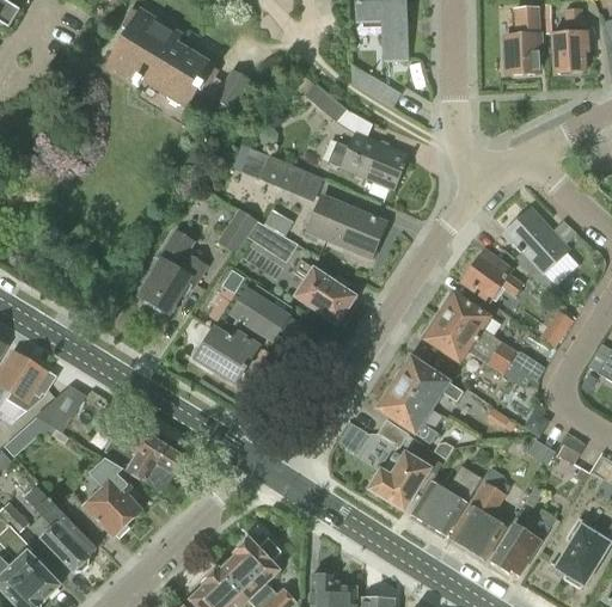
[(384,20),(385,59),(405,59),(403,0),(357,0),(359,20),(384,20)]
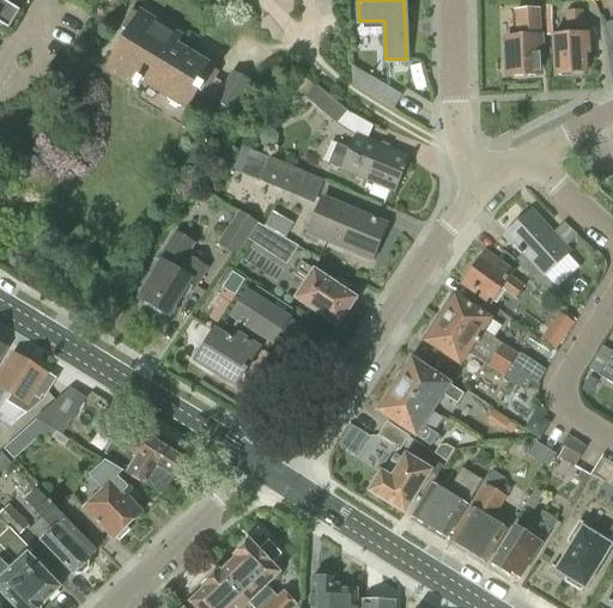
[(515,10),(516,35),(505,36),(508,74),(540,73),(539,54),(544,54),(542,34),(540,34),(539,7),(542,7),(541,0),(511,0),(513,10),(515,10)]
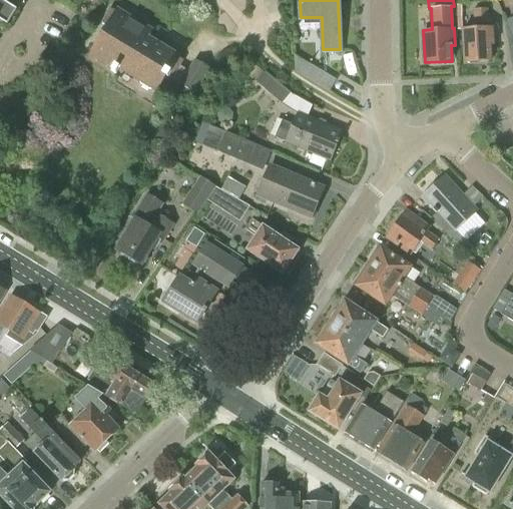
[(151,85),(153,85),(157,88),(165,73),(170,76),(182,57),(147,35),(150,29),(117,9),(116,10),(109,5),(100,19),(107,24),(88,54),(115,71),(119,65),(139,77),(141,80),(151,85)]
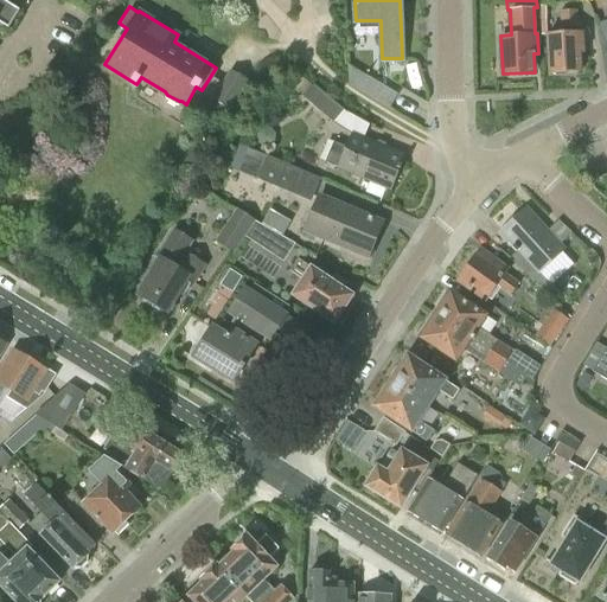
[(560,7),(561,32),(548,32),(550,71),(581,70),(580,51),(585,51),(583,31),(579,31),(576,6),(560,7)]
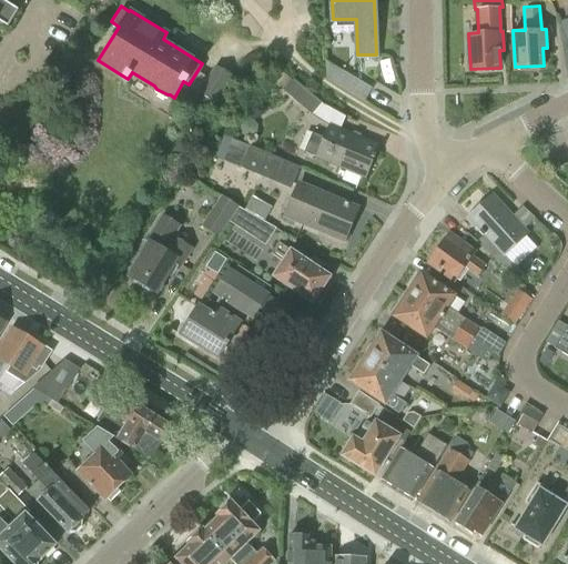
[(0,10),(0,33),(4,36),(14,20),(0,10)]
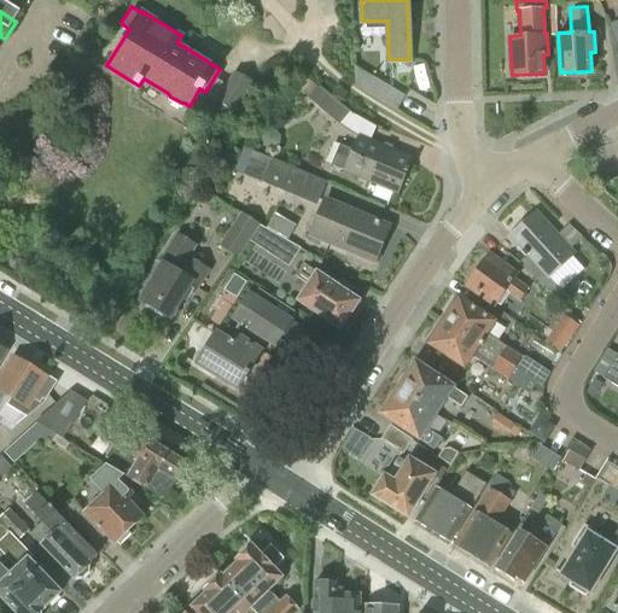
[(354,82),(397,107),(404,93),(354,63),(354,82)]
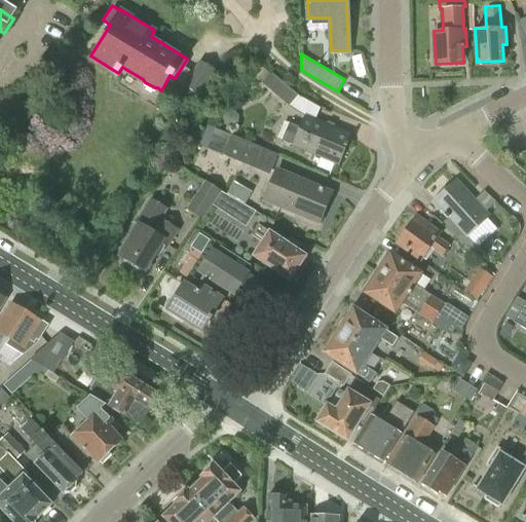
[(199,57),(184,84),(199,94),(215,66),(199,57)]
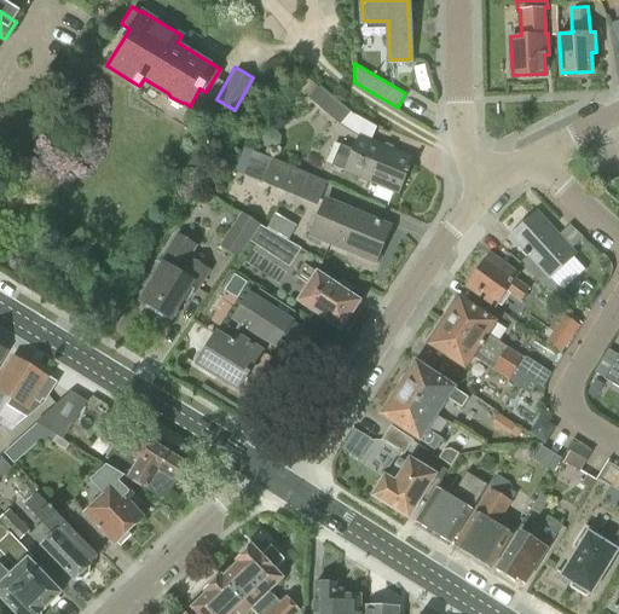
[(295,82),(340,122),(350,111),(305,73),(295,82)]
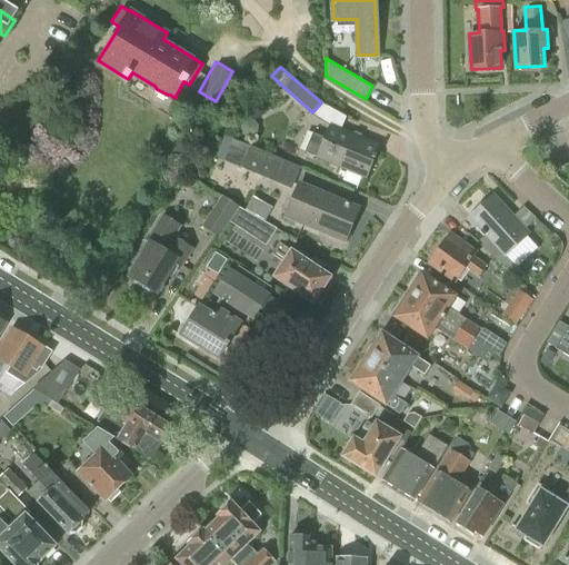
[(303,150),(366,176),(379,144),(331,124),(327,136),(312,130),(303,150)]
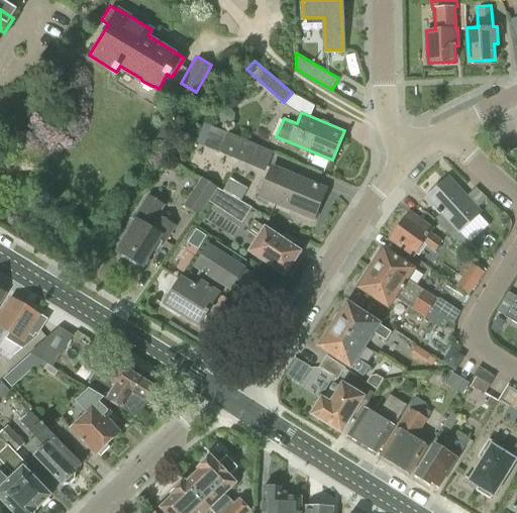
[(203,142),(265,169),(273,149),(211,123),(203,142)]
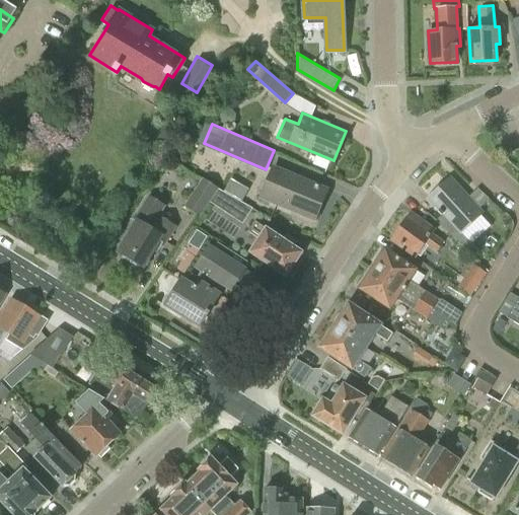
[(262,195),(314,217),(327,188),(274,165),(262,195)]
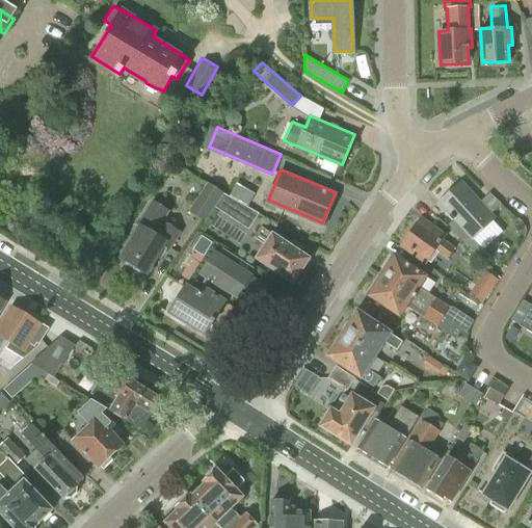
[(214,206),(215,206),(225,191),(207,180),(188,208),(205,219),(214,206)]
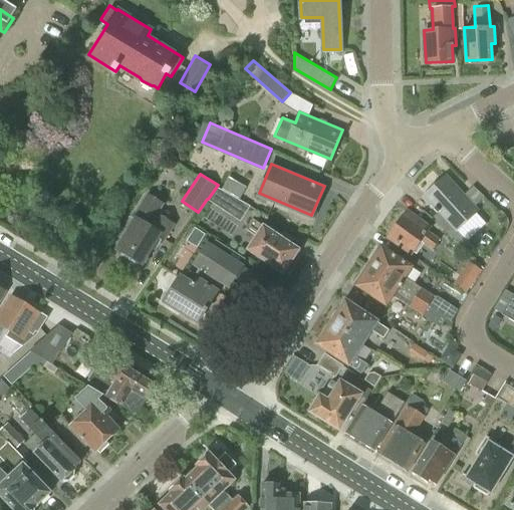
[(455,230),(450,235),(468,255),(473,246),(458,229),(478,210),(445,174),(423,194),(455,230)]
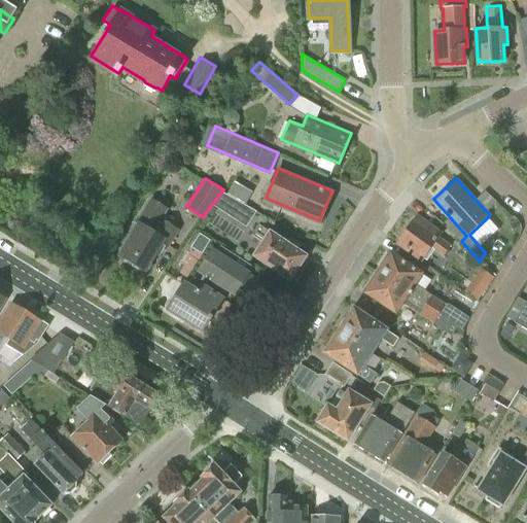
[(232,192),(249,199),(253,186),(237,179),(232,192)]
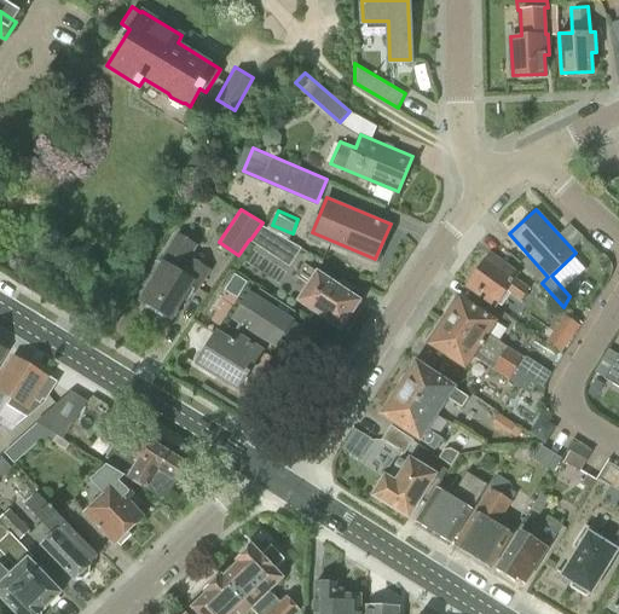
[(262,222),(250,239),(288,265),(300,247),(276,231),(262,222)]
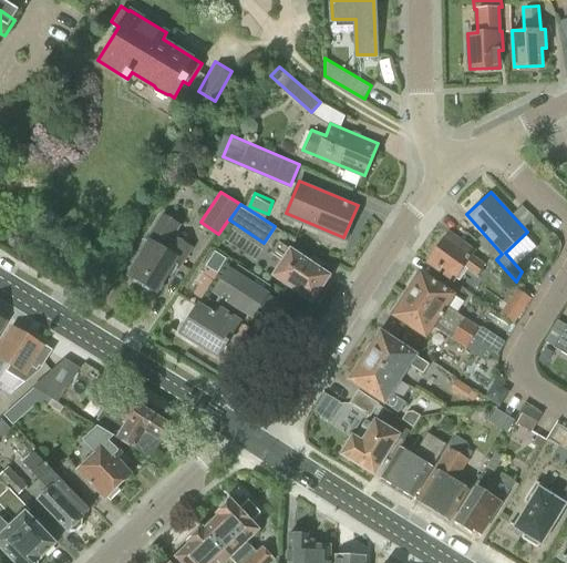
[(164,212),(157,222),(140,251),(143,253),(131,273),(156,289),(177,256),(183,259),(193,245),(174,234),(181,223),(164,212)]
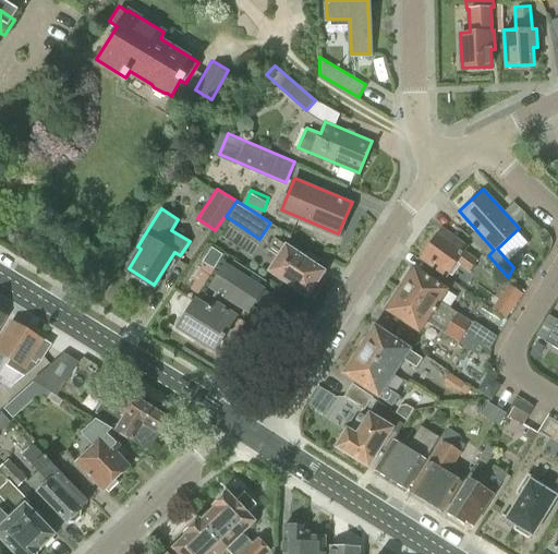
[(421,257),(434,267),(452,280),(453,279),(447,275),(457,262),(469,271),(477,257),(465,249),(466,247),(455,239),(452,242),(439,232),(421,257)]
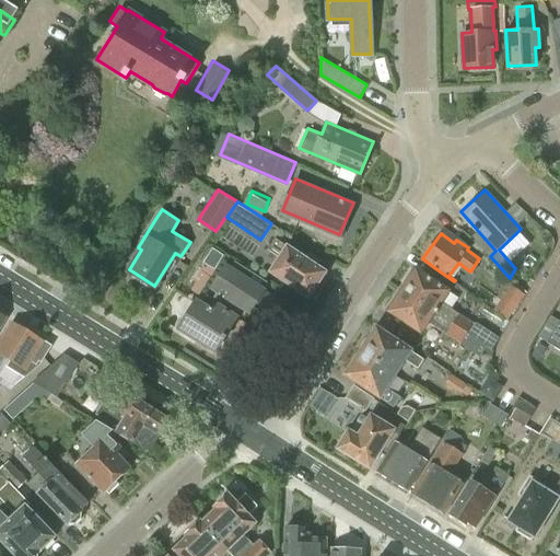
[(271,270),(308,296),(325,271),(301,255),(302,253),(289,244),(288,246),(275,236),(267,247),(280,257),(271,270)]
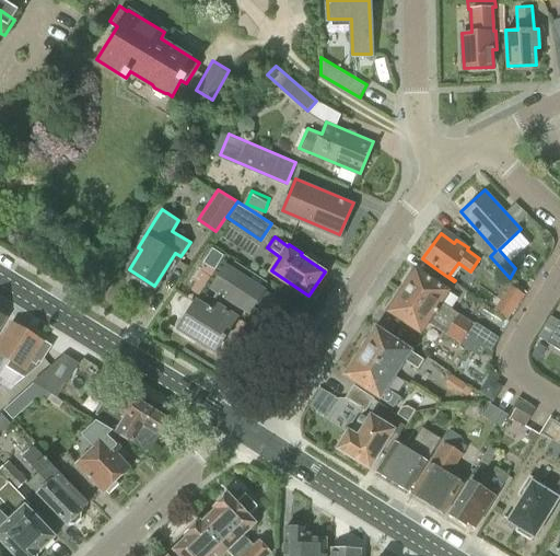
[(202,291),(179,327),(216,350),(236,316),(235,315),(242,305),(275,326),(288,304),(225,265),(212,287),(218,290),(212,298),(202,291)]
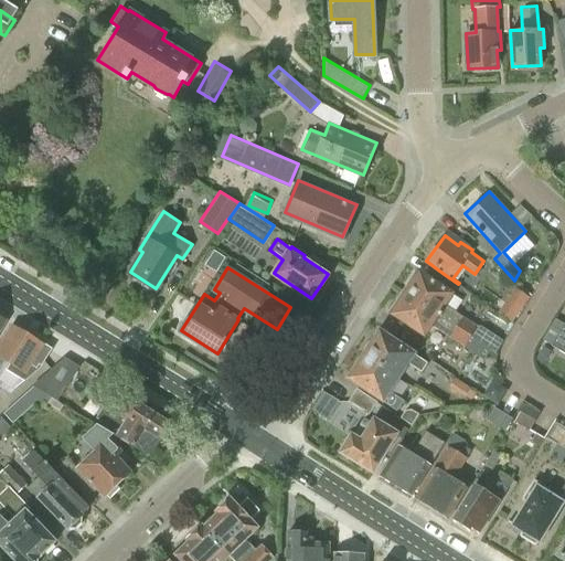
[(411,286),(406,293),(470,335),(478,324),(447,303),(454,294),(452,293),(458,284),(439,271),(433,281),(420,272),(418,275),(415,274),(409,281),(411,286)]
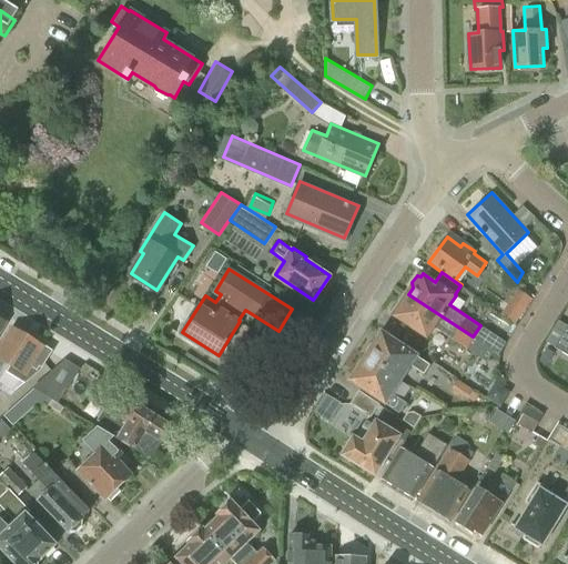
[(499,313),(514,322),(531,296),(517,288),(499,313)]
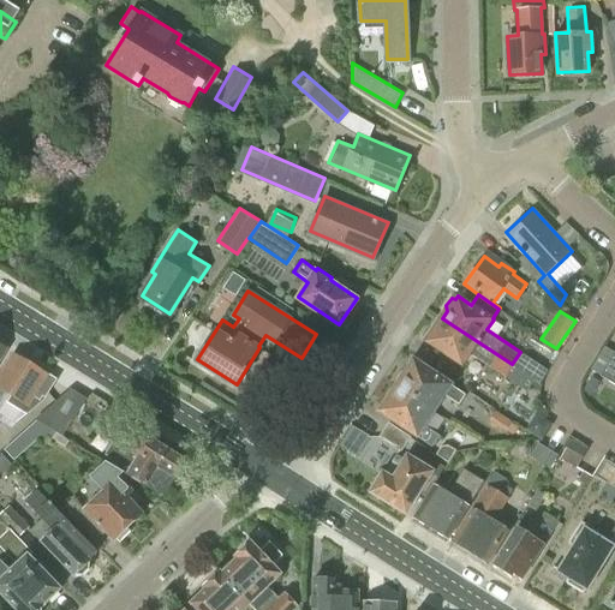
[(512,364),(442,318),(436,327),(431,328),(428,334),(429,339),(427,341),(461,365),(471,353),(505,376),(512,364)]
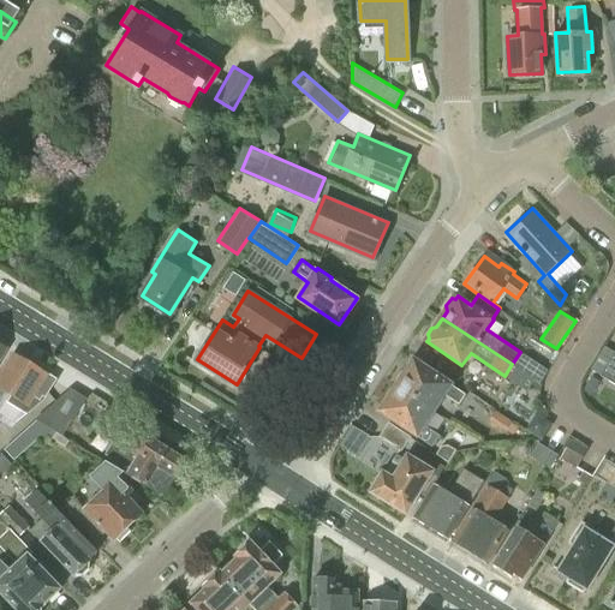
[(614,350),(614,351),(599,375),(614,383),(614,350)]
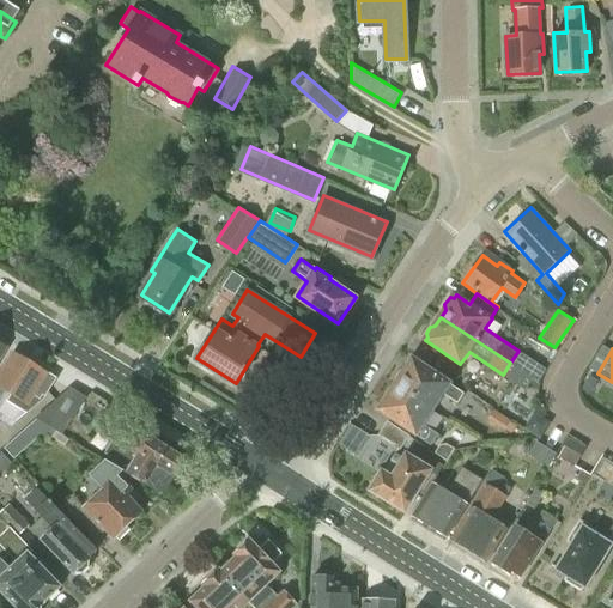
[(6,399),(26,411),(43,395),(55,376),(14,351),(0,372),(0,417),(0,415),(0,399),(5,390),(10,394),(6,399)]
